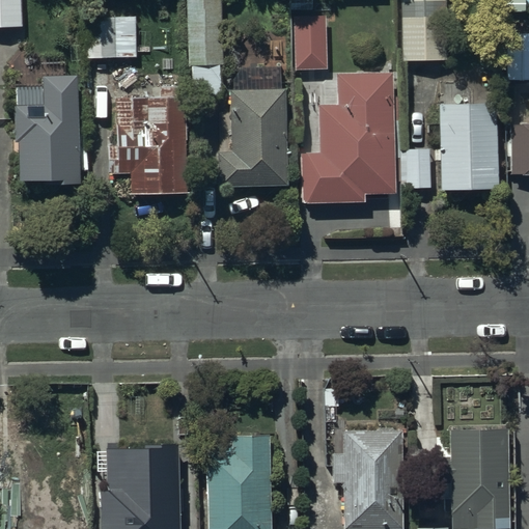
[(0,0),(0,27),(22,28),(22,0),(0,0)]
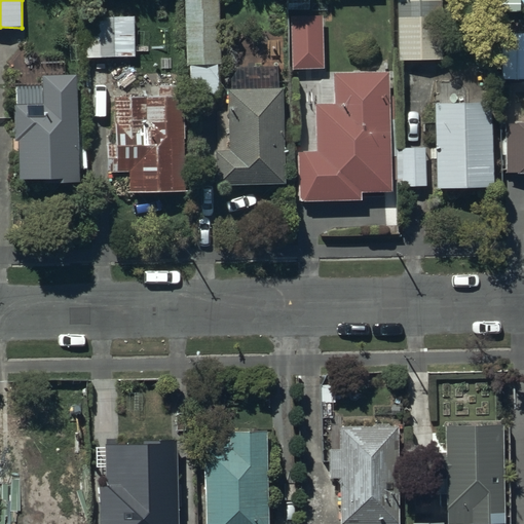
[(186,0),(186,65),(192,65),(193,96),(218,96),(218,64),(220,64),(220,0),(186,0)]
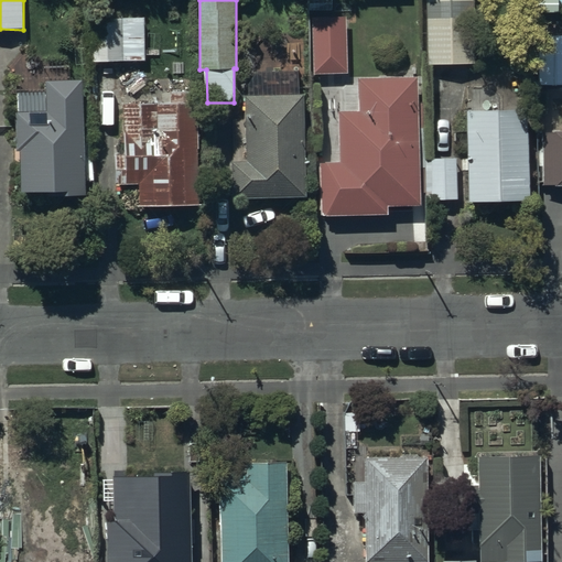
[(473,65),(473,0),(427,0),(427,65),(473,65)]
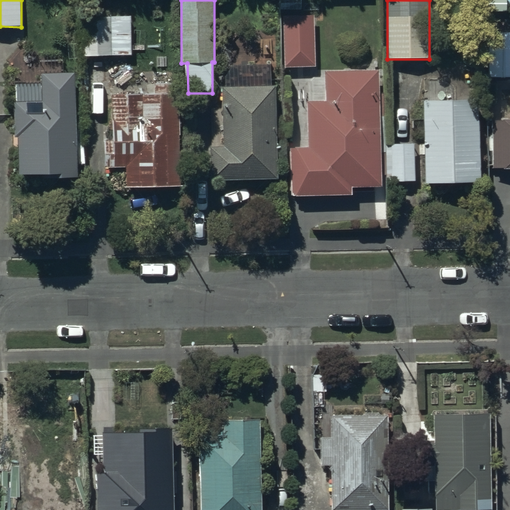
[(509,10),(490,11),(489,76),(509,75),(509,10)]
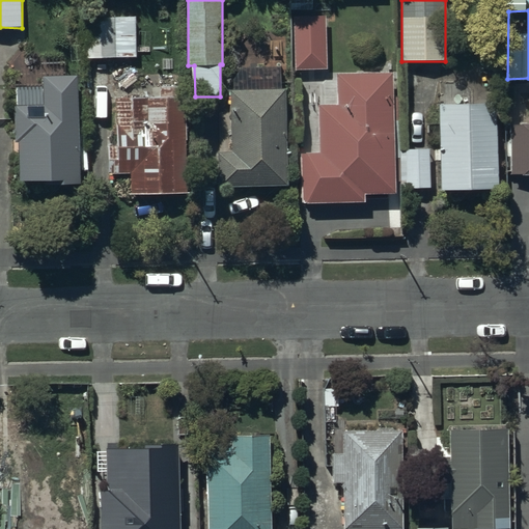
[(326,16),(295,16),(295,70),(327,70),(326,16)]
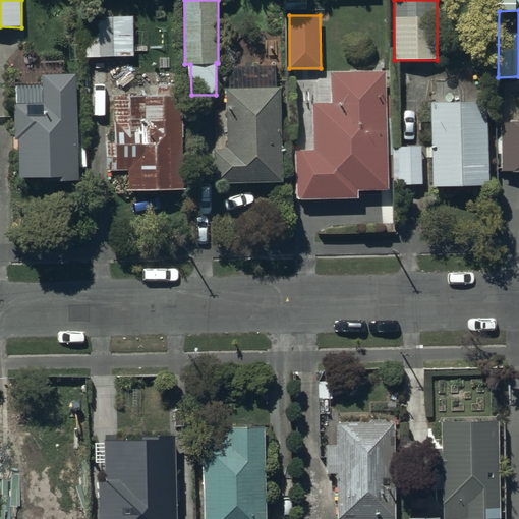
[(134,16),(87,17),(87,57),(135,56),(134,16)]
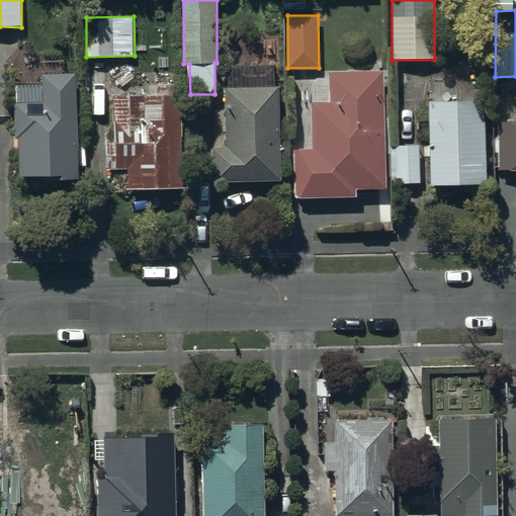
[(279,181),(278,87),(273,87),(273,67),(236,66),(229,78),(229,88),(224,88),(225,149),(211,149),(212,182),(279,181)]
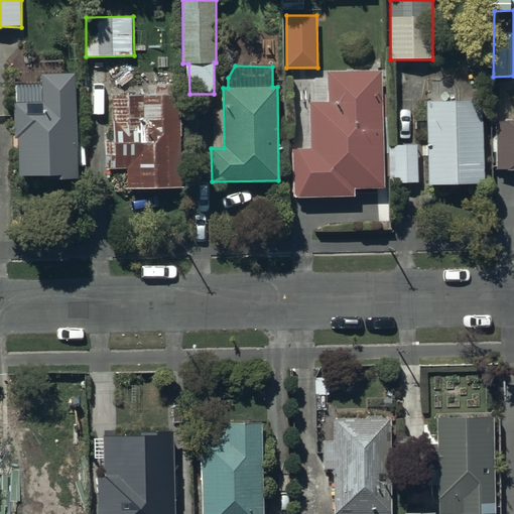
[(381,95),(381,72),(329,73),(329,103),(309,103),(310,149),(293,149),(294,197),(353,195),(353,188),(383,187),(383,175),(389,175),(389,182),(418,182),(417,145),(389,145),(389,136),(382,136),(382,117),(387,117),(387,95),(381,95)]
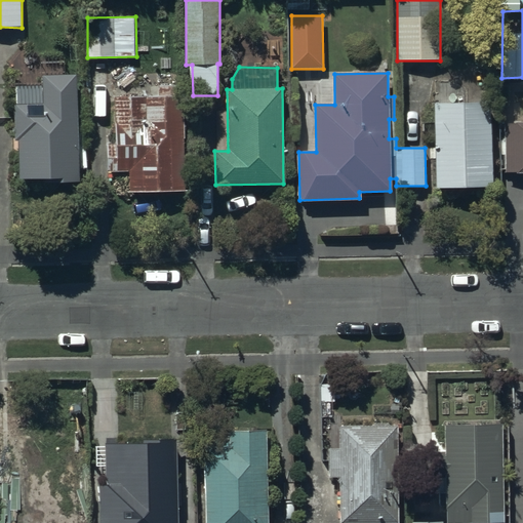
[(79,183),(77,75),(43,76),(43,86),(18,86),(18,105),(14,105),(15,142),(19,142),(19,179),(51,180),(51,183),(79,183)]
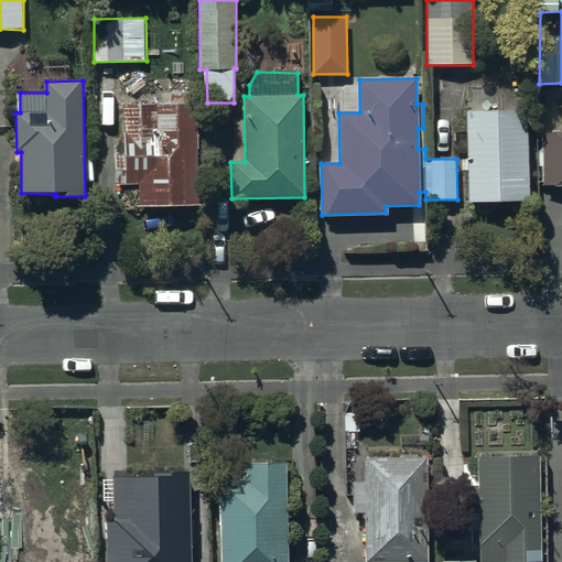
[(198,205),(198,105),(195,105),(195,92),(172,92),(172,105),(126,105),(126,155),(116,155),(116,183),(140,183),(140,206),(198,205)]
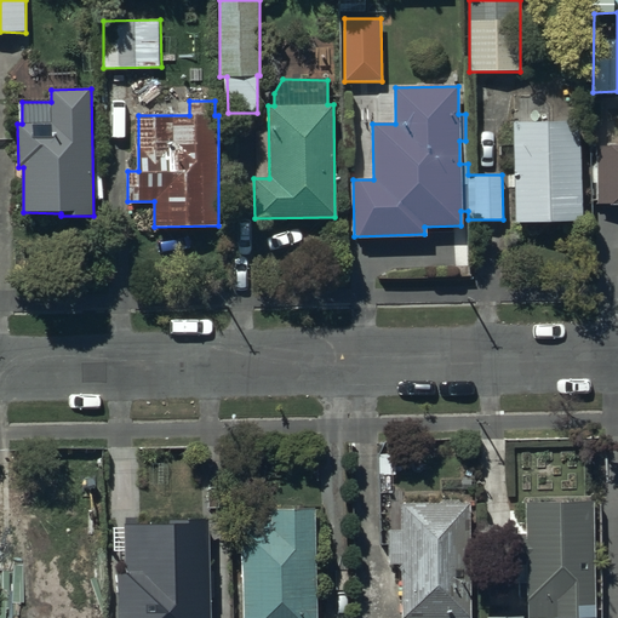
[(579,222),(579,122),(513,122),(514,223),(579,222)]
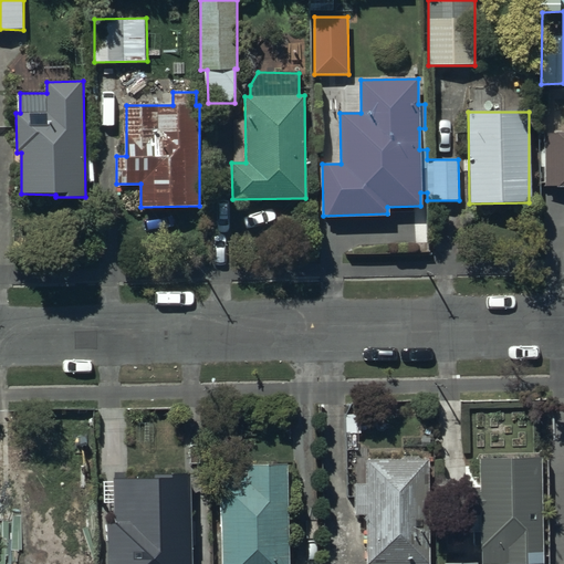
[(542,563),(541,458),(479,457),(480,487),(471,487),(471,515),(480,515),(480,532),(474,532),(474,545),(481,545),(481,563),(542,563)]
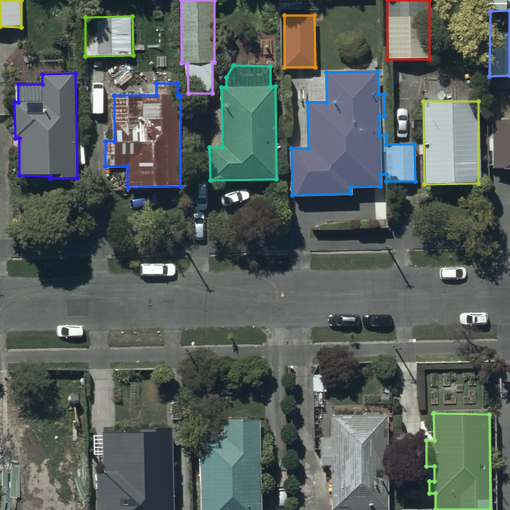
[(387,509),(388,415),(330,415),(329,437),(320,437),(320,465),(331,465),(329,509),(387,509)]
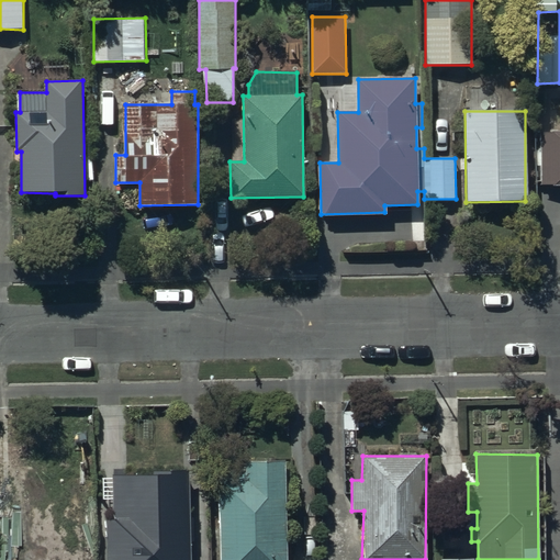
[(283,559),(283,462),(248,462),(248,480),(220,481),(221,559),(283,559)]
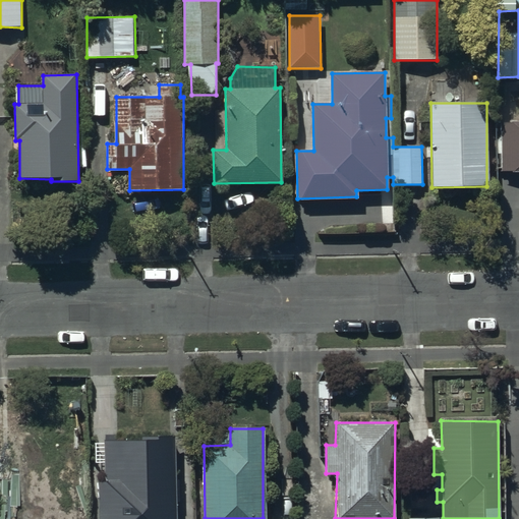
[(176,518),(176,436),(146,436),(146,442),(110,442),(110,492),(119,492),(118,518),(119,518),(176,518)]
